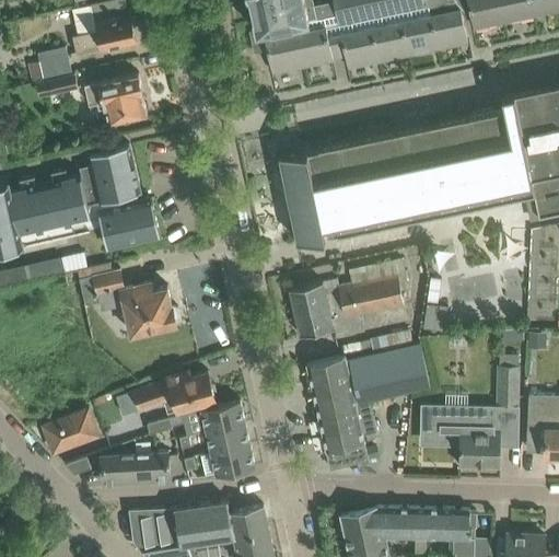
[(128,14),(127,14),(123,0),(113,0),(90,6),(91,7),(70,11),(74,35),(71,35),(76,55),(130,43),(128,34),(132,33),(131,28),(135,27),(132,18),(129,19),(128,14)]
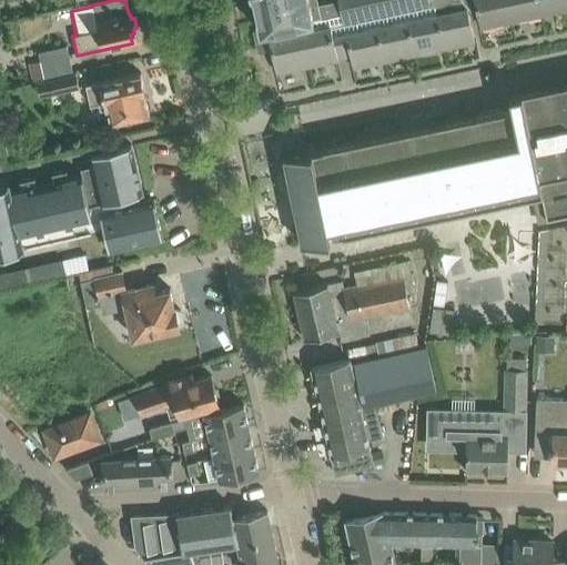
[(336,60),(325,4),(317,7),(316,0),(315,0),(252,0),(260,31),(253,32),(257,54),(271,52),(275,76),(337,62),(336,60)]
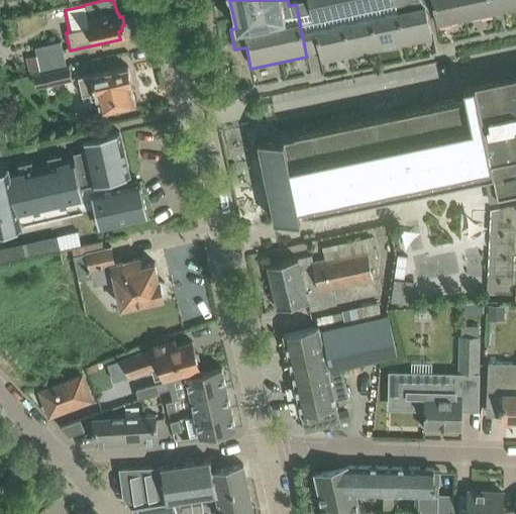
[(515,0),(306,0),(307,2),(296,4),(306,55),(318,53),(320,65),(431,40),(425,14),(433,12),(436,27),(515,9),(515,0)]
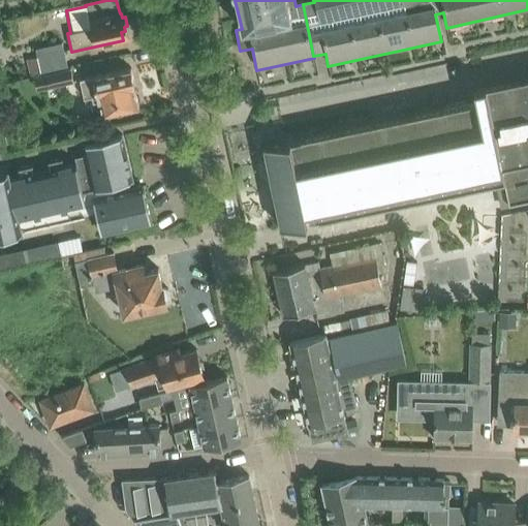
[(69,70),(67,70),(61,45),(34,52),(36,59),(25,62),(29,76),(40,73),(41,76),(34,79),(70,70),(69,70)]
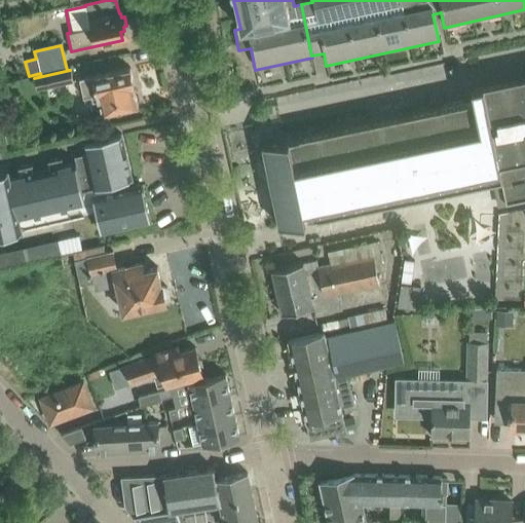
[(37,91),(70,84),(73,83),(70,70),(34,78),(37,91)]
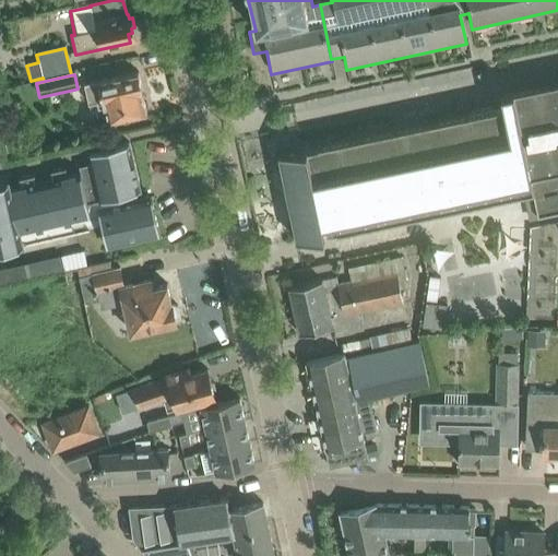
[(103,104),(107,126),(145,117),(141,94),(142,93),(138,74),(84,86),(88,107),(103,104)]
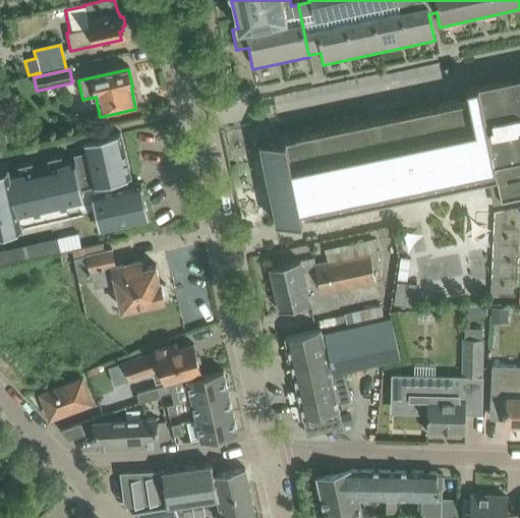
[(519,198),(519,77),(466,89),(469,101),(438,108),(426,110),(258,145),(276,226),(486,181),(496,179),(501,203),(519,198)]
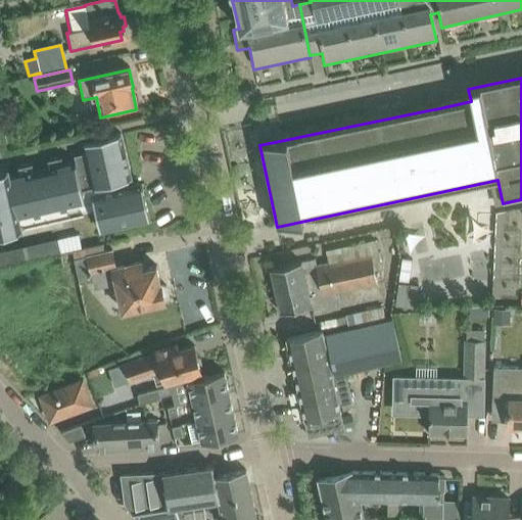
[(121,136),(82,145),(84,155),(91,189),(131,180),(121,136)]
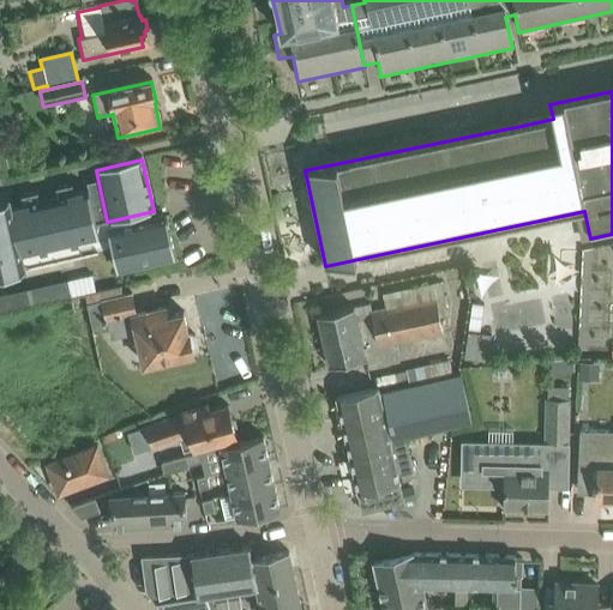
[(0,276),(25,271),(22,258),(98,240),(95,224),(107,222),(98,182),(86,185),(88,192),(11,210),(8,200),(0,203),(0,276)]
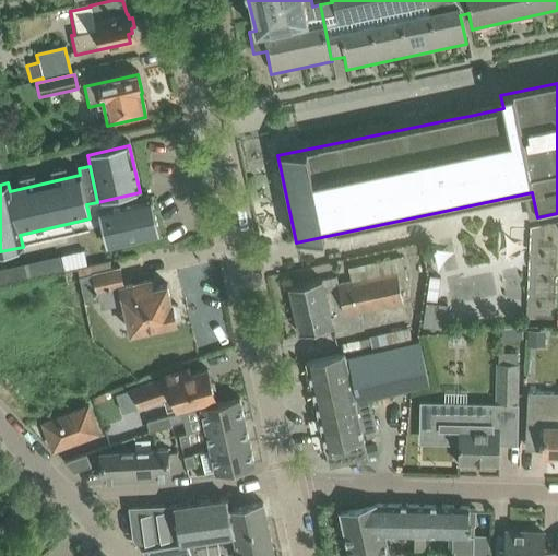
[(159,237),(151,198),(97,211),(107,249),(159,237)]
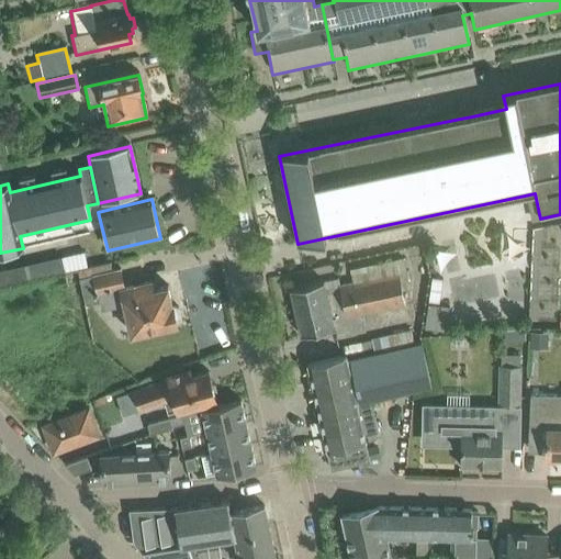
[(538,305),(540,253),(533,252),(530,305),(538,305)]
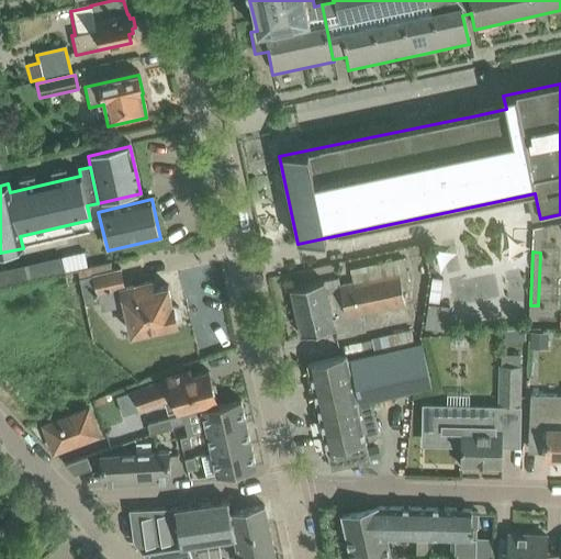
[(3,271),(0,272),(0,288),(9,287),(31,281),(33,281),(64,274),(60,258),(27,266),(12,270),(3,271)]
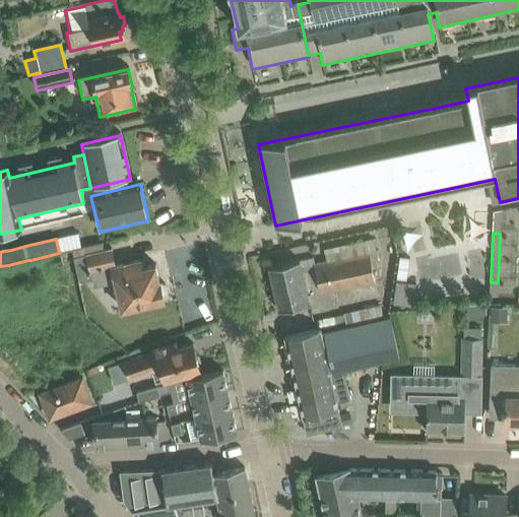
[(104,252),(102,245),(70,252),(77,283),(90,280),(92,289),(114,284),(120,311),(164,301),(159,282),(158,282),(154,266),(141,269),(139,262),(115,267),(111,251),(104,252)]
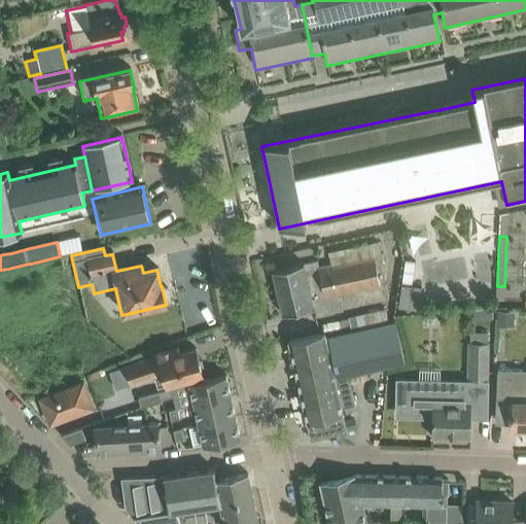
[(324,298),(380,287),(375,260),(319,271),(324,298)]
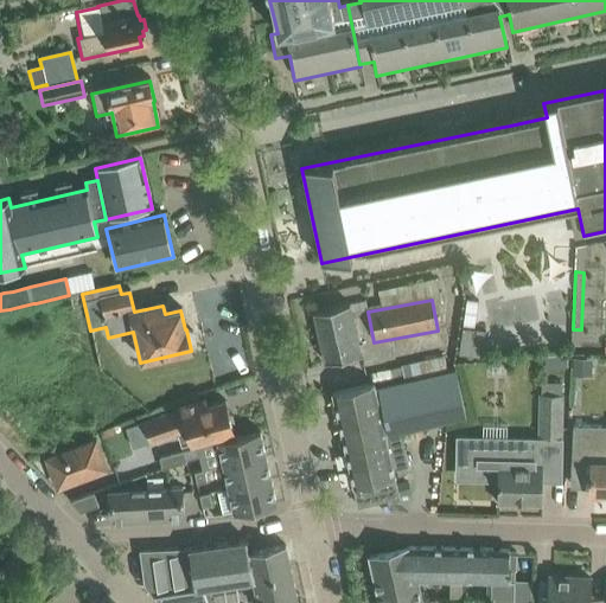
[(313,314),(325,365),(361,358),(349,307),(313,314)]
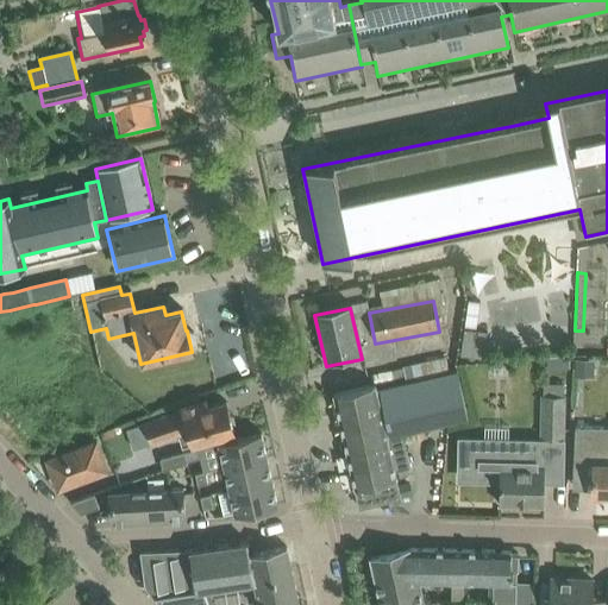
[(568,373),(568,360),(545,363),(546,375),(568,373)]
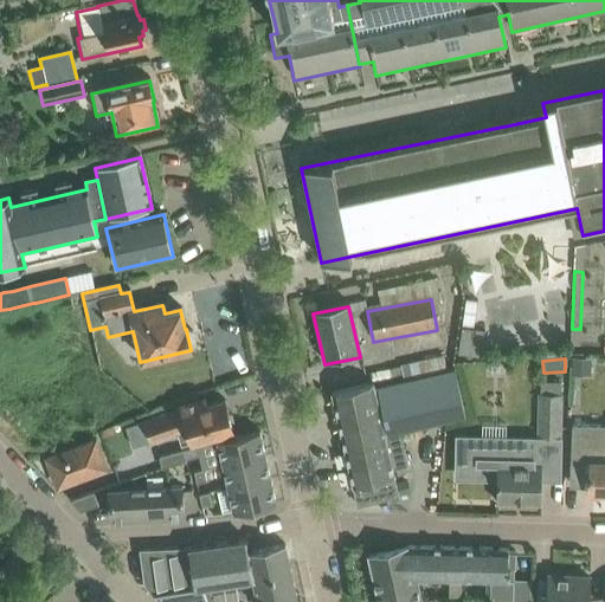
[(356,507),(398,498),(384,437),(465,418),(455,370),(373,389),(373,386),(330,395),(356,507)]
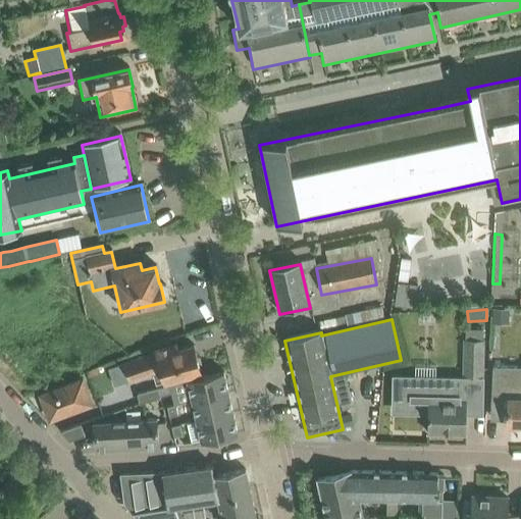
[(462,329),(461,397),(481,398),(483,330),(462,329)]
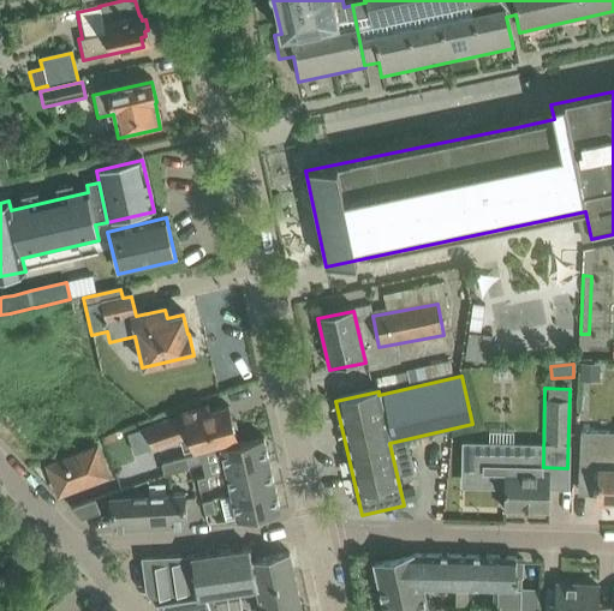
[(133,456),(190,437),(194,450),(236,438),(227,408),(209,414),(207,407),(183,414),(184,417),(126,436),(133,456)]
